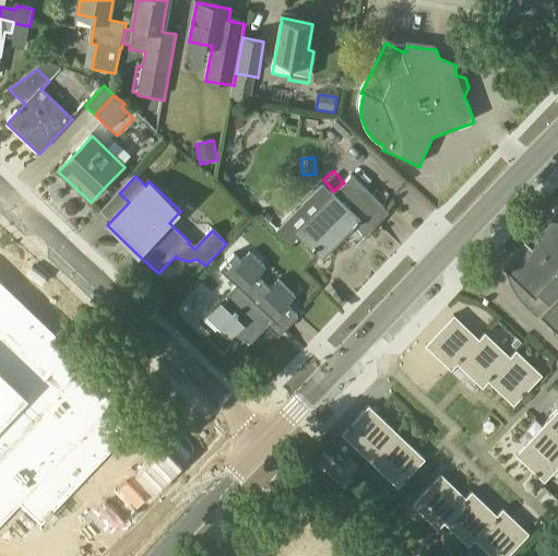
[(387,210),(367,192),(352,177),(310,221),(298,209),(281,227),(276,232),(287,243),(291,246),(298,237),(305,243),(323,260),(346,237),(342,234),(352,224),(365,237),(378,224),(375,222),(387,210)]
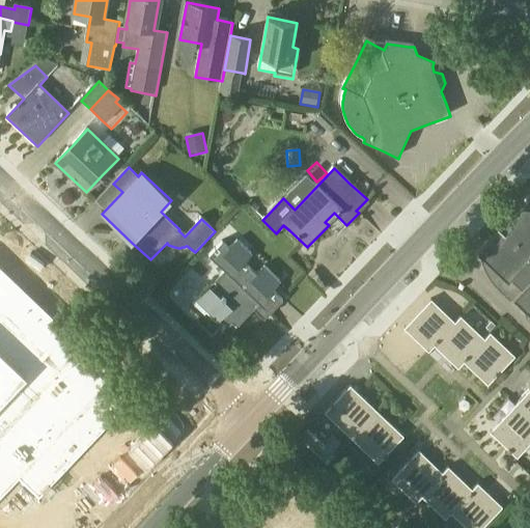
[(494,237),(477,253),(508,282),(511,279),(523,288),(512,299),(529,314),(529,197),(507,222),(511,225),(503,233),(497,241),(494,237)]
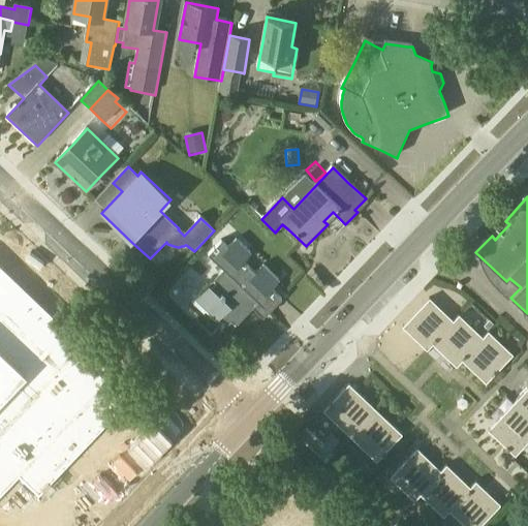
[(221,318),(231,329),(234,330),(254,307),(251,305),(255,301),(265,309),(278,296),(272,289),(280,280),(265,266),(256,274),(244,263),(252,254),(236,240),(228,248),(222,242),(209,256),(224,271),(195,301),(192,304),(205,315),(208,311),(218,320),(221,318)]
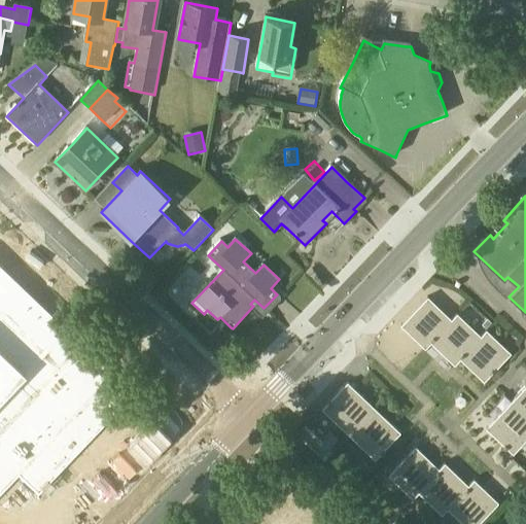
[(0,495),(19,477),(38,495),(128,402),(98,374),(104,367),(0,267),(0,495)]
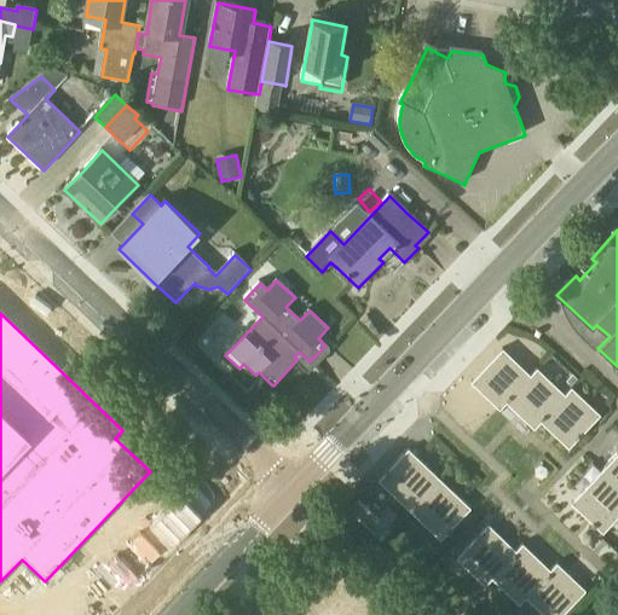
[(47,334),(62,347),(71,357),(82,346),(58,321),(47,334)]
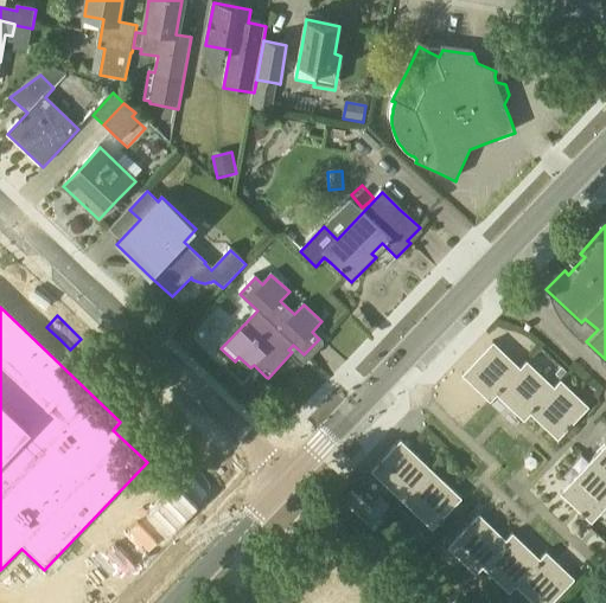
[(528,364),(528,363),(521,370),(493,344),(463,377),(491,403),(497,396),(528,364)]
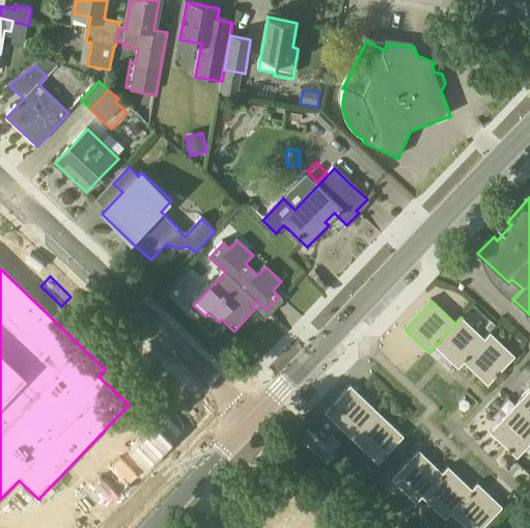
[(492,335),(491,334),(485,340),(462,318),(435,346),(458,369),(465,364),(492,335)]
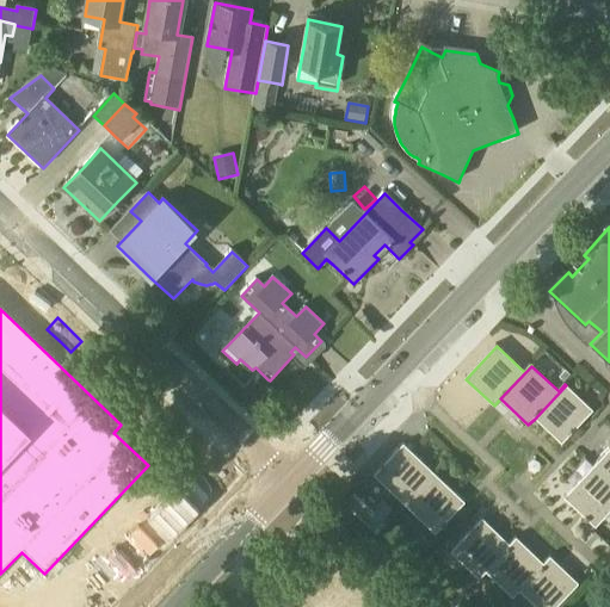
[(593,412),(566,385),(535,419),(562,444),(593,412)]
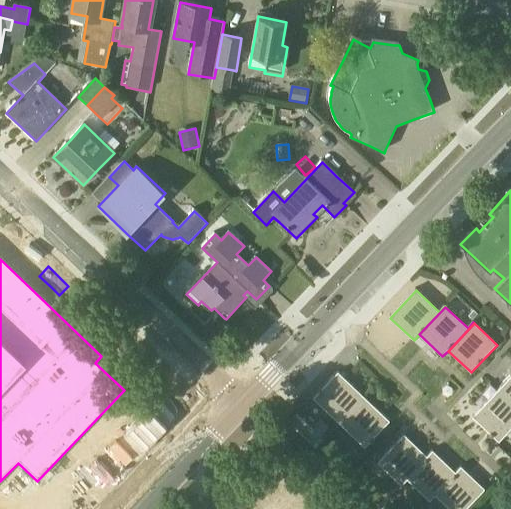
[(339,423),(364,397),(338,373),(313,399),(339,423)]
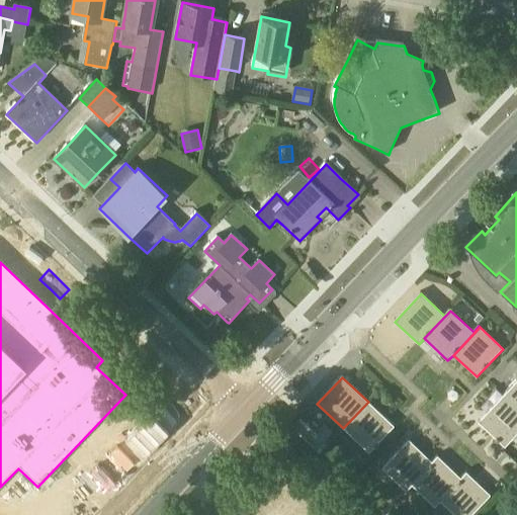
[(516,381),(503,397),(516,410),(516,381)]
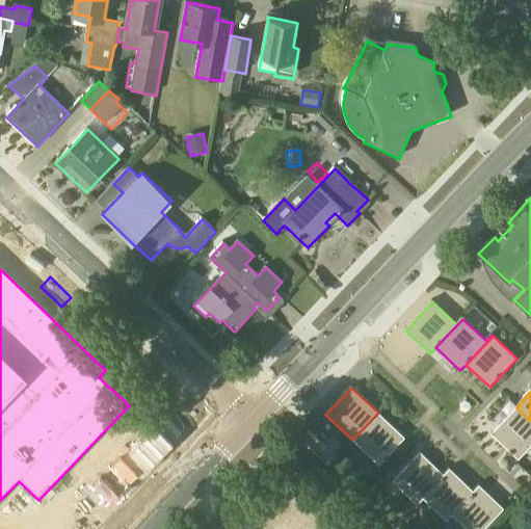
[(530,421),(516,407),(498,427),(492,434),(519,459),(530,446),(530,421)]
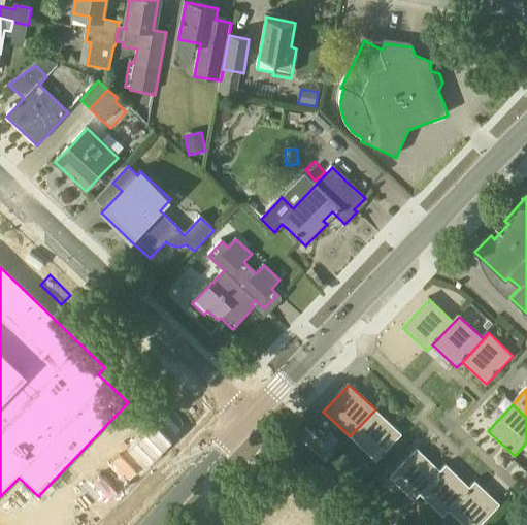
[(402,435),(375,409),(350,436),(376,462),(402,435)]
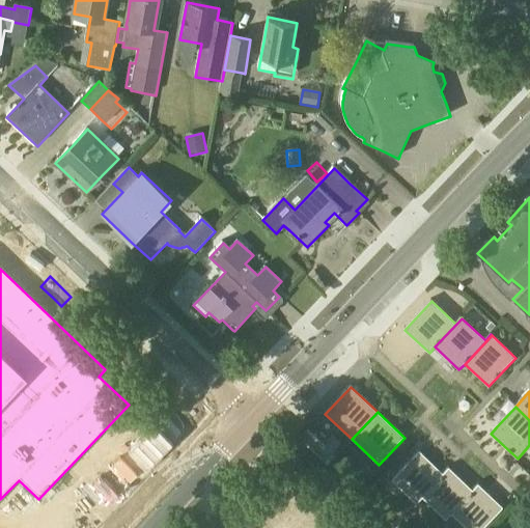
[(299,440),(308,449),(317,439),(308,431),(299,440)]
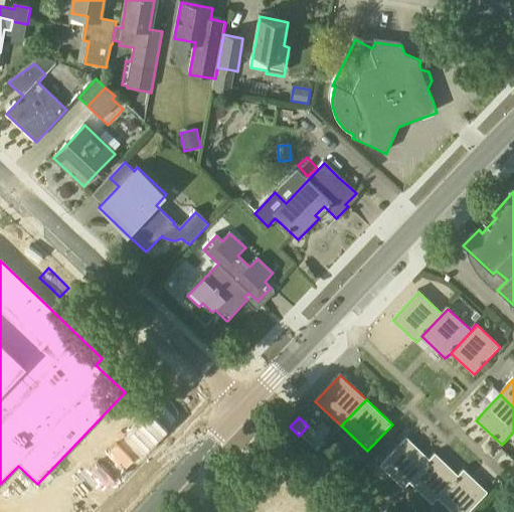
[(316,435),(307,444),(317,453),(326,443),(316,435)]
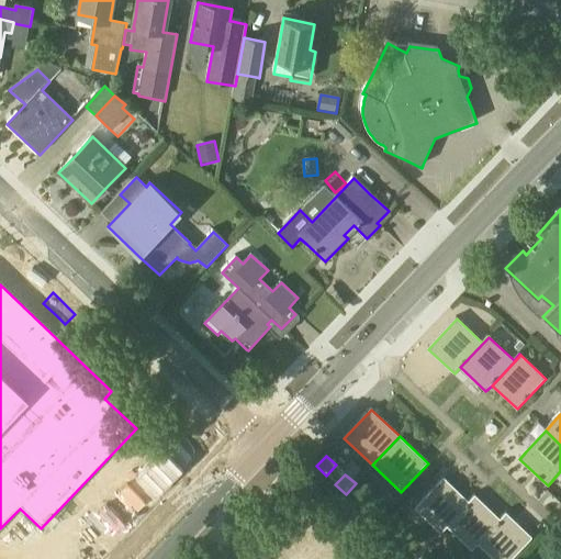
[(469,502),(444,479),(426,498),(416,509),(441,532),(469,502)]
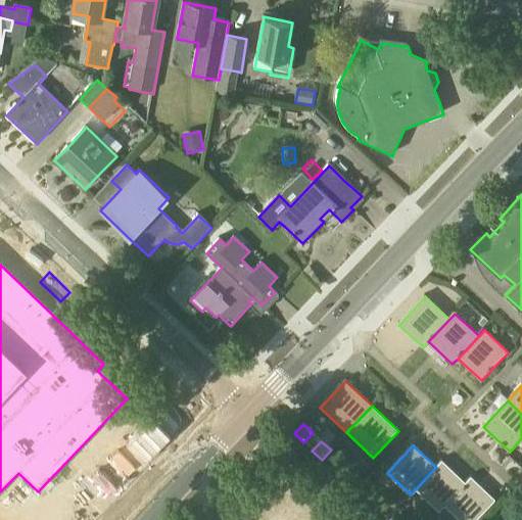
[(440,510),(466,483),(442,461),(436,467),(411,494),(414,498),(420,491),(440,510)]
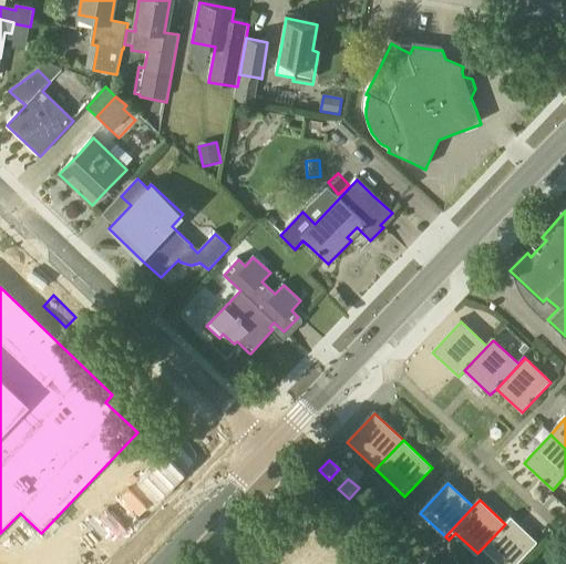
[(517,563),(518,562),(537,543),(511,518),(505,524),(477,553),(481,556),(486,550),(501,563),(517,563)]
